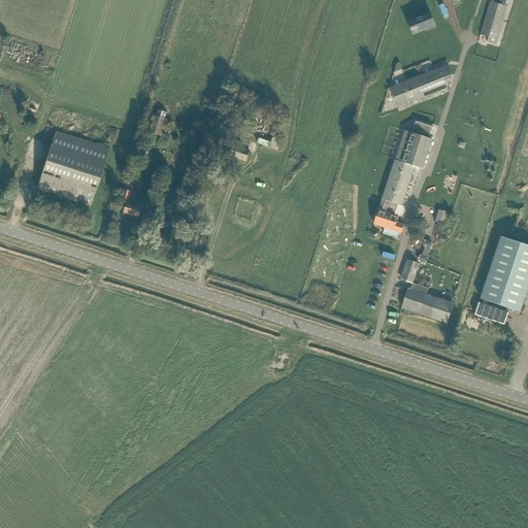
[(491,1),(486,19),(502,24),(507,7),(505,6),(507,0),(493,0),(493,2),(491,1)]
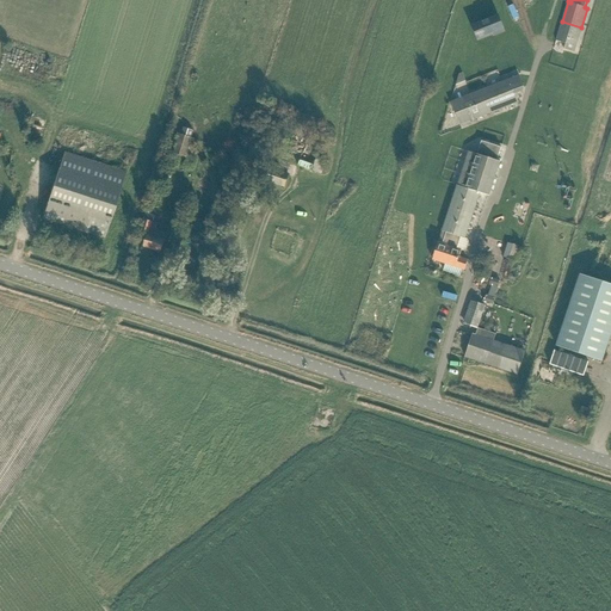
[(505,31),(498,14),(475,24),(481,38),(498,32),(498,34),(505,31)]
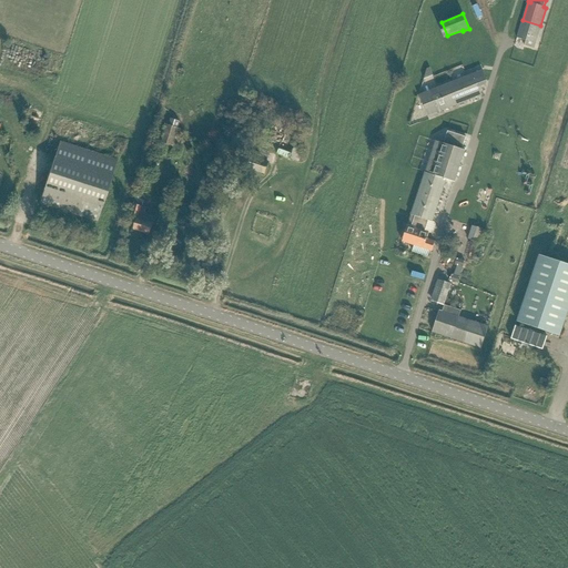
[(540,26),(523,20),(517,38),(526,41),(525,46),(534,49),(540,26)]
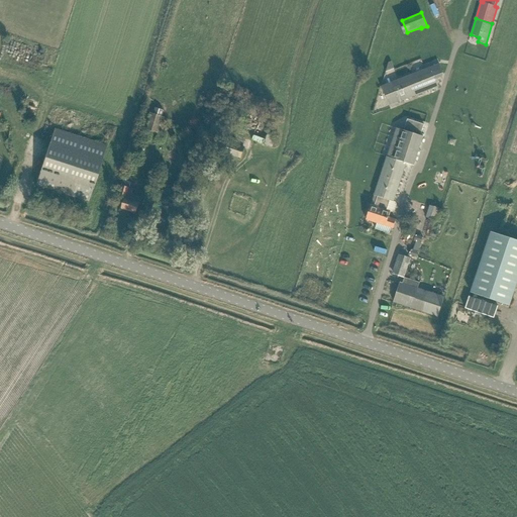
[(386,72),(394,69),(392,62),(389,63),(386,72)]
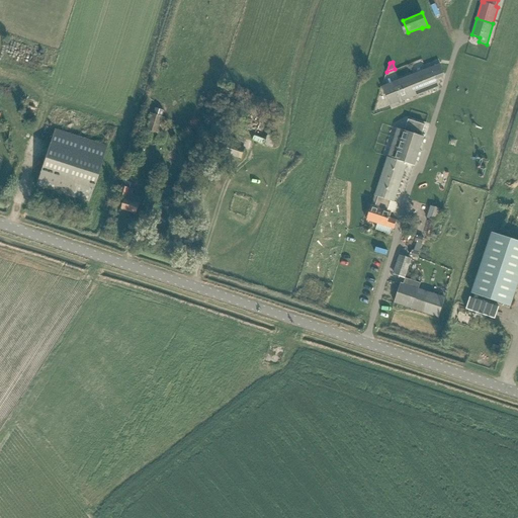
[(421,72),(428,91),(439,86),(436,77),(444,74),(440,64),(421,72)]
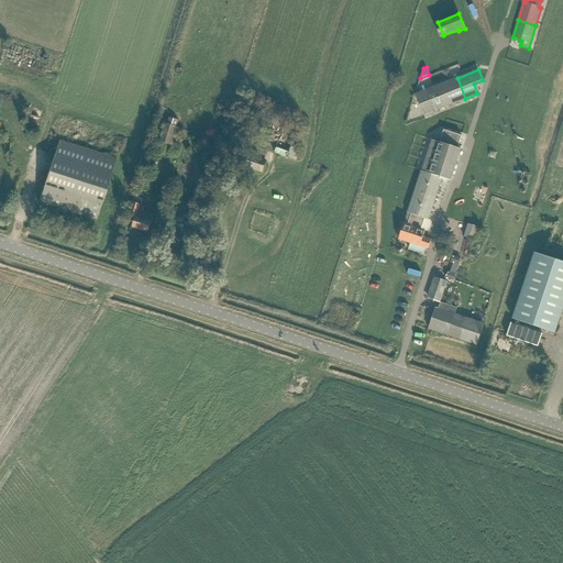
[(465,99),(457,78),(417,95),(424,114),(465,99)]
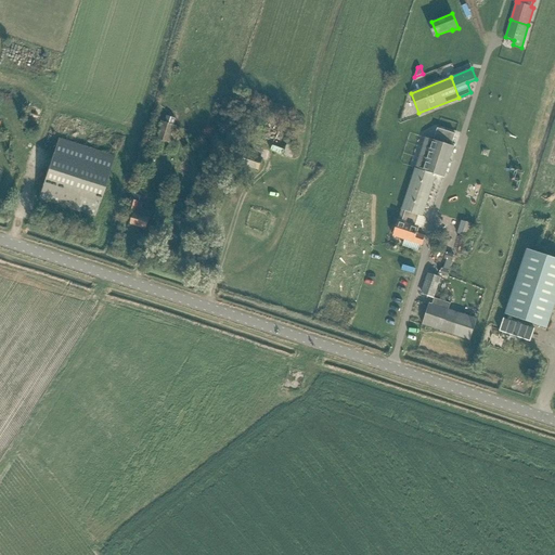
[(163,121),(157,140),(173,144),(180,127),(173,125),(176,118),(167,116),(165,123),(163,121)]
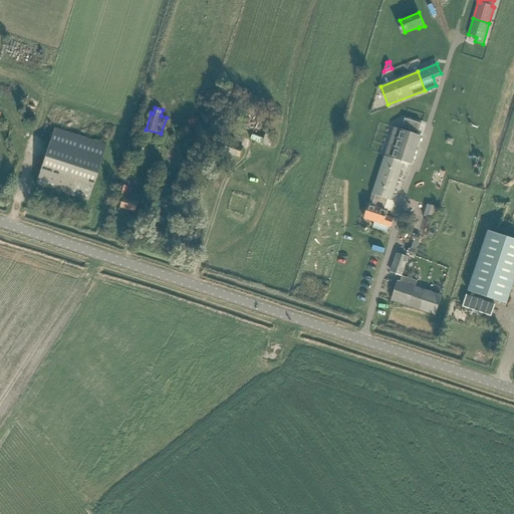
[(402,129),(411,132),(419,135),(423,124),(405,118),(405,120),(402,129)]
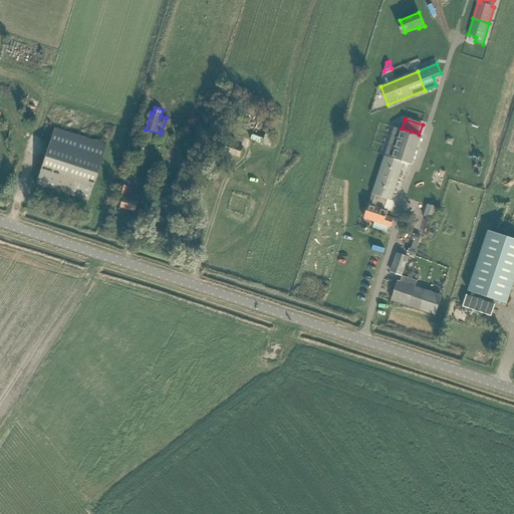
[(411,132),(402,129),(395,126),(392,137),(408,142),(411,132)]
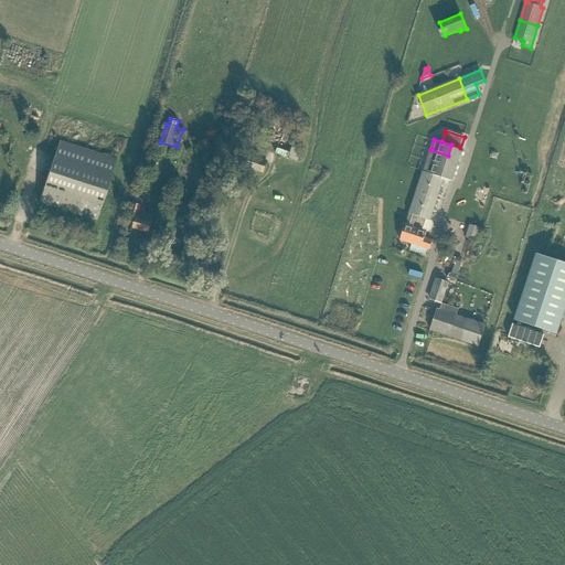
[(59,141),(39,202),(96,221),(116,159),(59,141)]
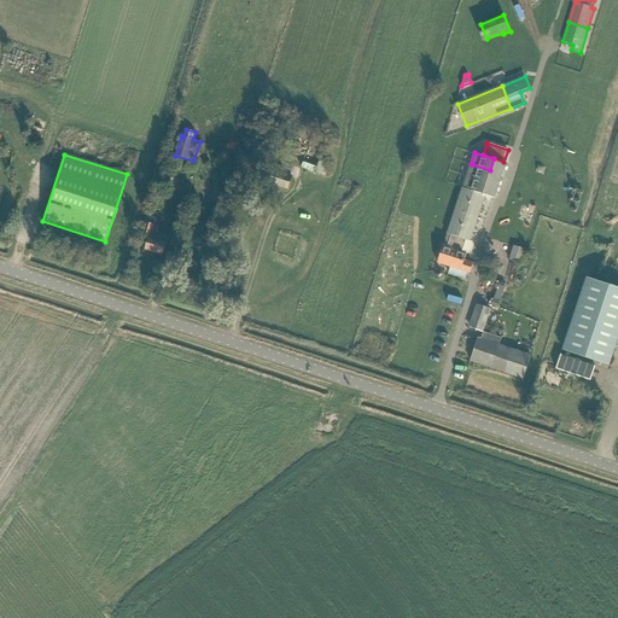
[(507,163),(503,162),(494,158),(490,170),(503,174),(507,163)]
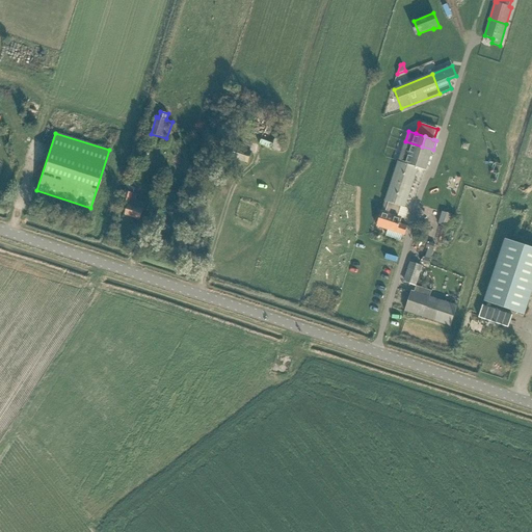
[(236,142),(231,158),(247,163),(251,152),(249,151),(250,145),(235,140),(235,142),(236,142)]
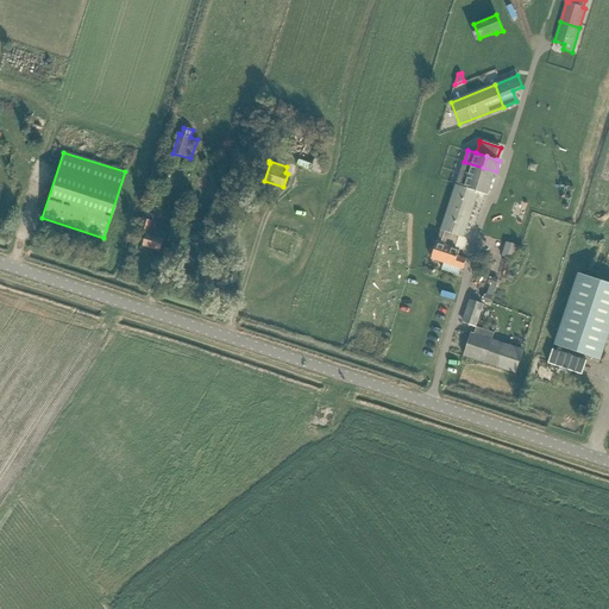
[(459,173),(479,179),(483,168),(464,162),(462,169),(460,168),(459,173)]
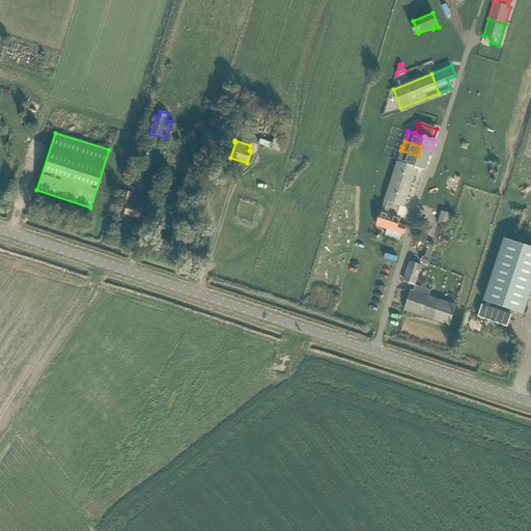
[(432,149),(421,146),(418,156),(429,160),(432,149)]
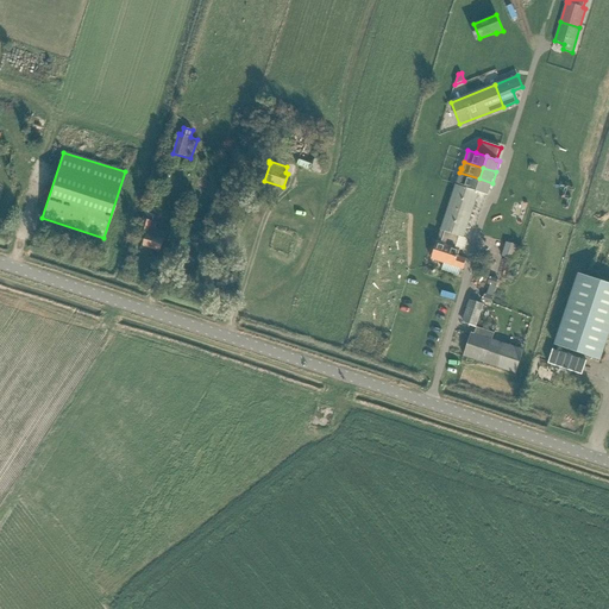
[(456,184),(475,190),(479,179),(459,173),(456,184)]
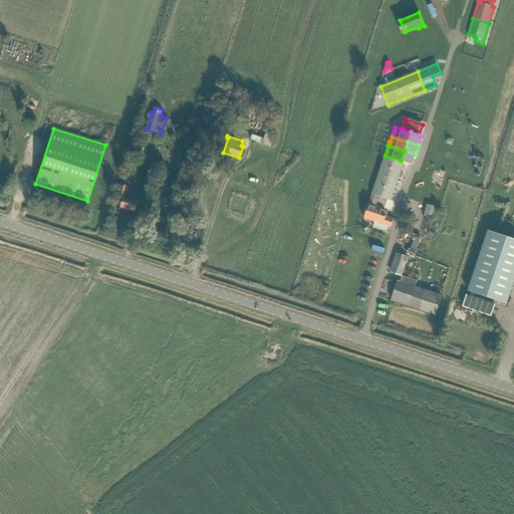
[(413,165),(416,155),(405,151),(401,161),(405,162),(413,165)]
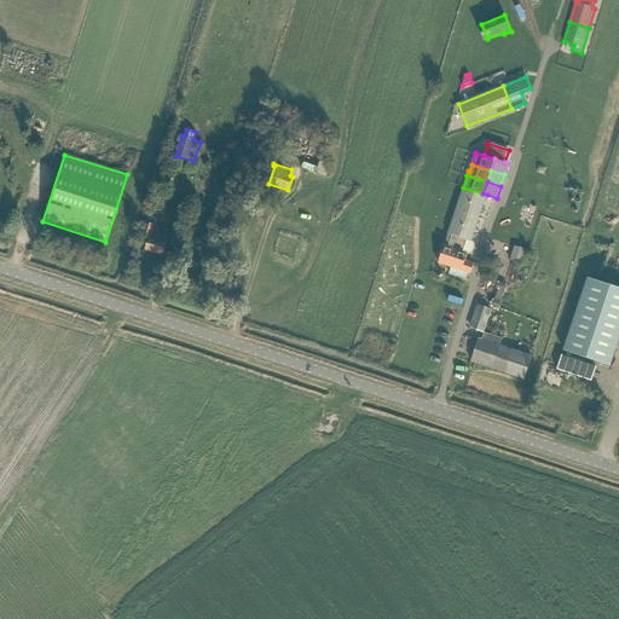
[(487,195),(482,194),(463,187),(460,198),(484,207),(487,195)]
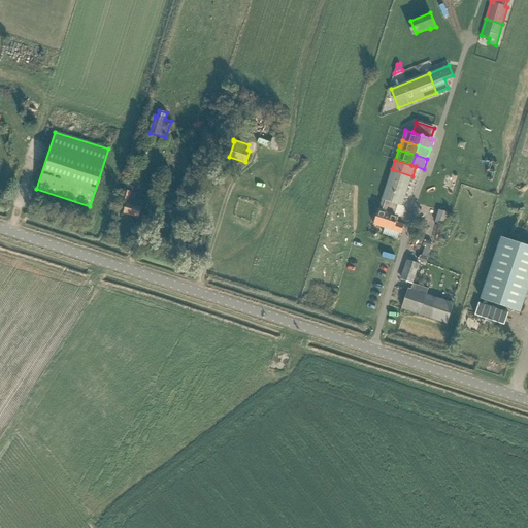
[(8,163),(4,177),(12,179),(17,165),(8,163)]
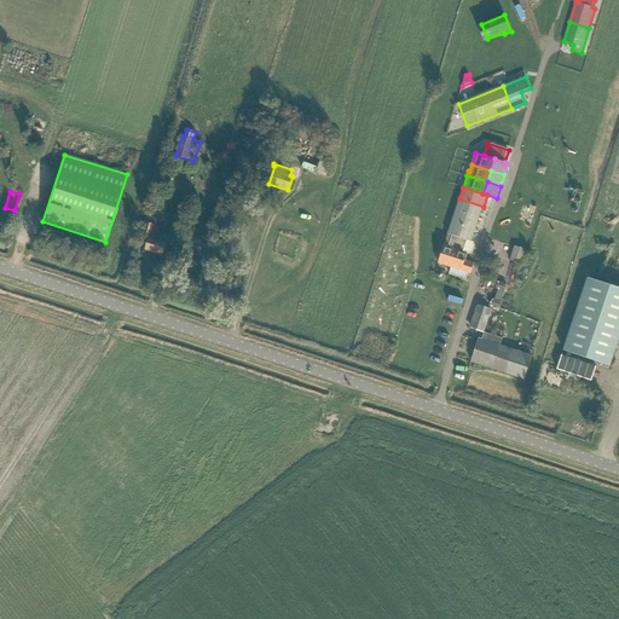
[(480,218),(484,207),(460,198),(456,209),(480,218)]
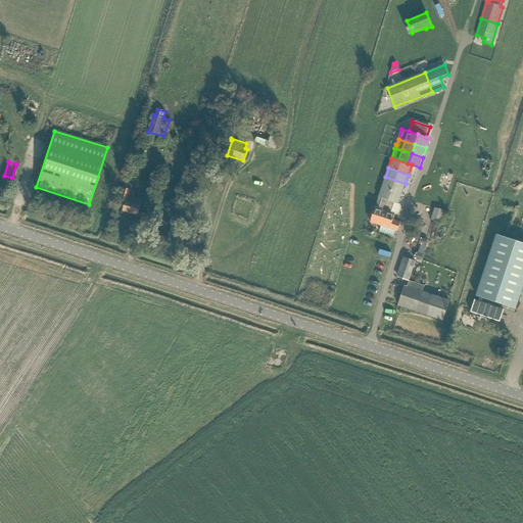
[(382,187),(402,193),(406,184),(385,177),(382,187)]
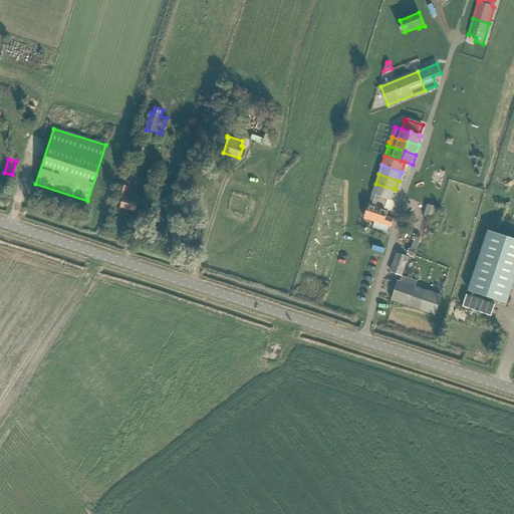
[(120,184),(117,195),(123,197),(120,207),(136,212),(141,196),(132,193),(133,188),(130,187),(131,182),(122,179),(121,185),(120,184)]
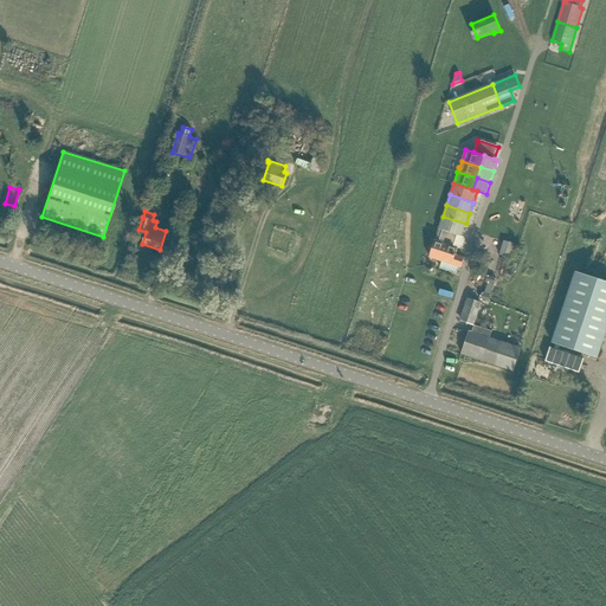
[(463,234),(466,224),(443,217),(439,227),(463,234)]
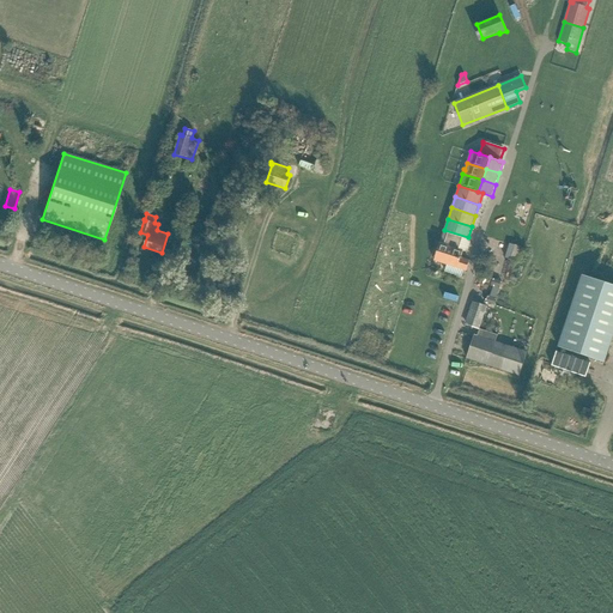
[(469,238),(468,237),(444,230),(441,241),(445,243),(448,237),(461,241),(460,248),(463,249),(466,250),(469,248),(472,242),(469,238)]
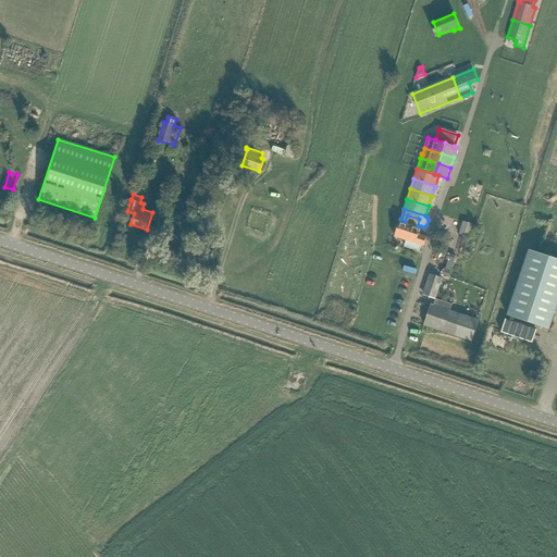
[(405,221),(400,219),(395,235),(407,239),(405,247),(419,252),(422,245),(424,245),(426,236),(419,234),(421,226),(418,225),(419,219),(407,215),(405,221)]
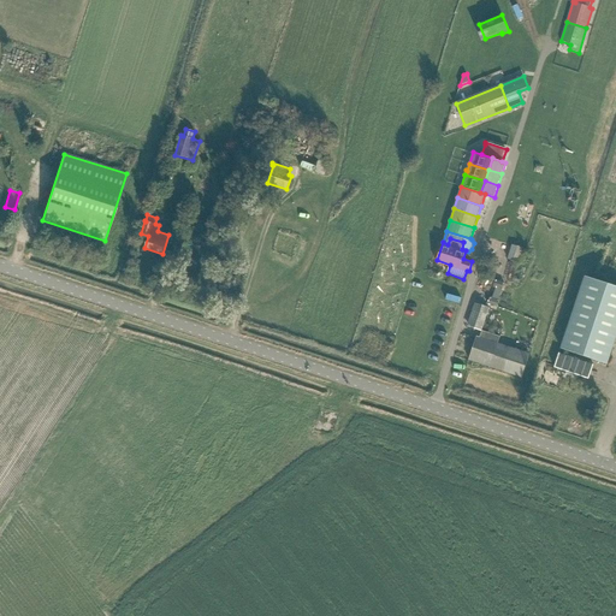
[(523,248),(519,247),(514,261),(520,262),(523,248)]
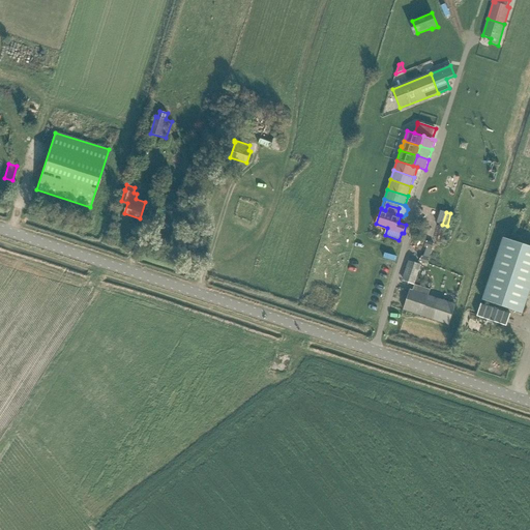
[(529,245),(504,237),(483,300),(523,314),(529,292),(529,245)]
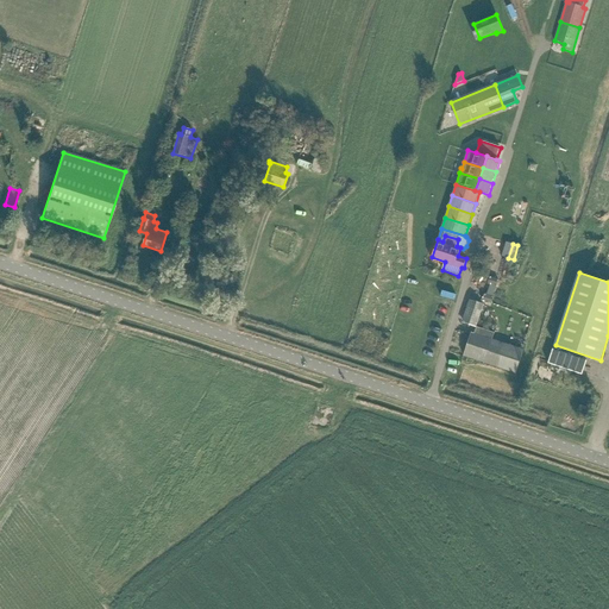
[(490,284),(487,295),(494,296),(497,287),(490,284)]
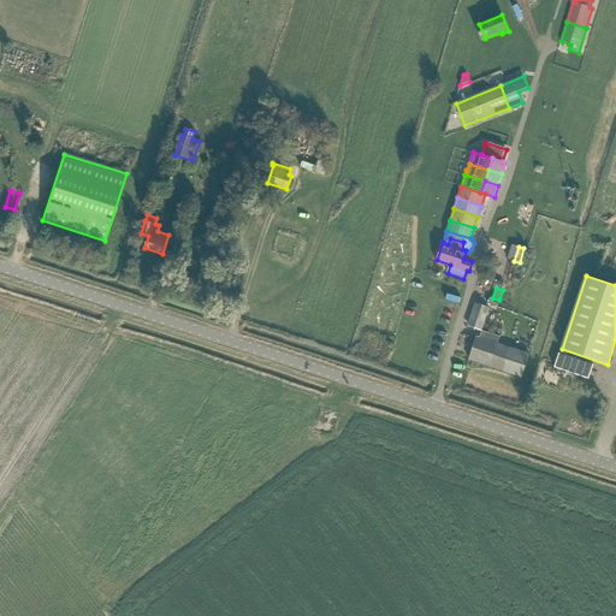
[(471,327),(483,331),(490,308),(478,304),(471,327)]
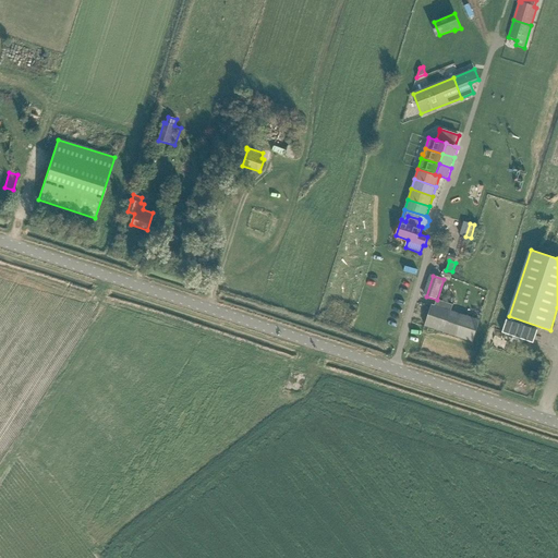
[(453,305),(437,300),(435,306),(433,305),(426,326),(473,342),(481,320),(451,311),(453,305)]
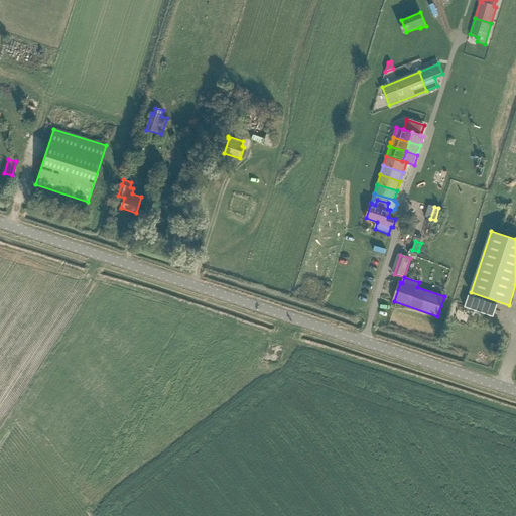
[(469,296),(465,308),(493,317),(497,305),(469,296)]
